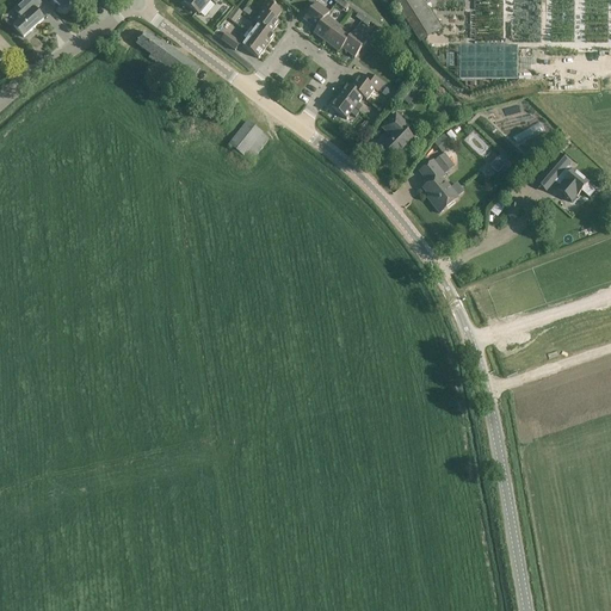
[(13,28),(16,30),(24,38),(44,20),(36,11),(42,5),(36,0),(25,0),(14,10),(19,16),(22,19),(20,22),(13,28)]
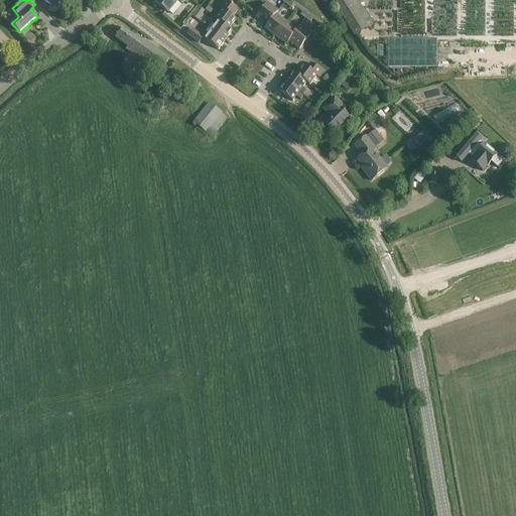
[(157,0),(155,3),(168,13),(178,0),(181,3),(183,0),(157,0)]
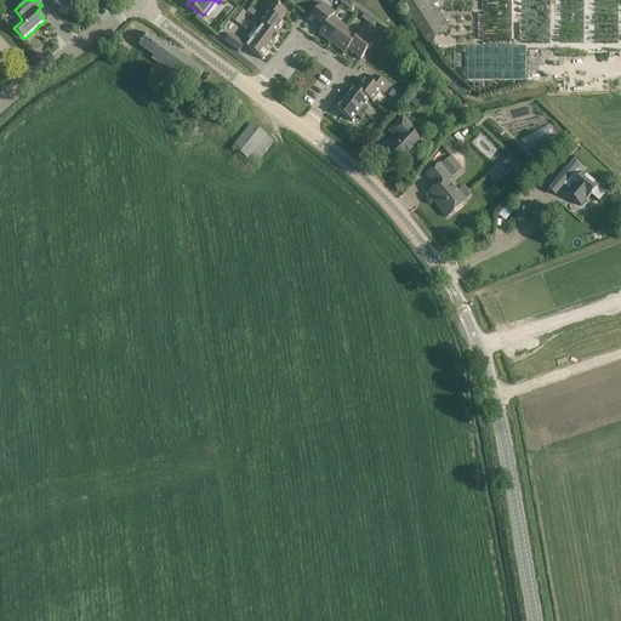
[(429,0),(399,0),(425,40),(446,27),(429,0)]
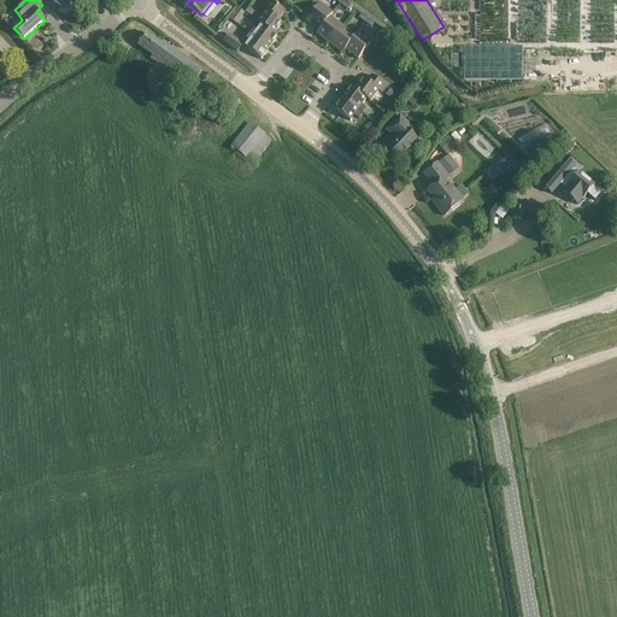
[(258,23),(262,25),(274,35),(274,34),(282,23),(278,21),(285,12),(270,1),(264,11),(266,12),(258,23)]
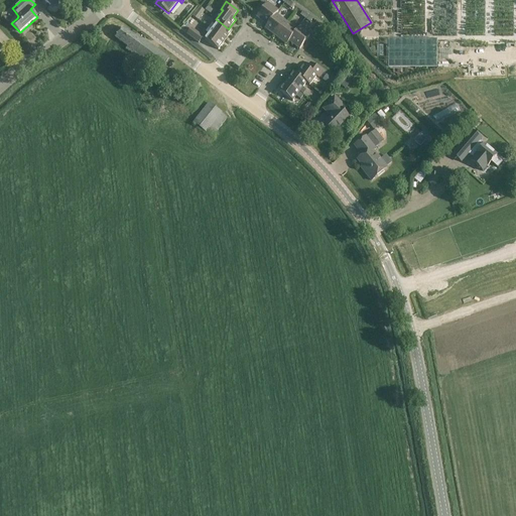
[(257,17),(267,25),(275,15),(277,12),(266,4),(257,17)]
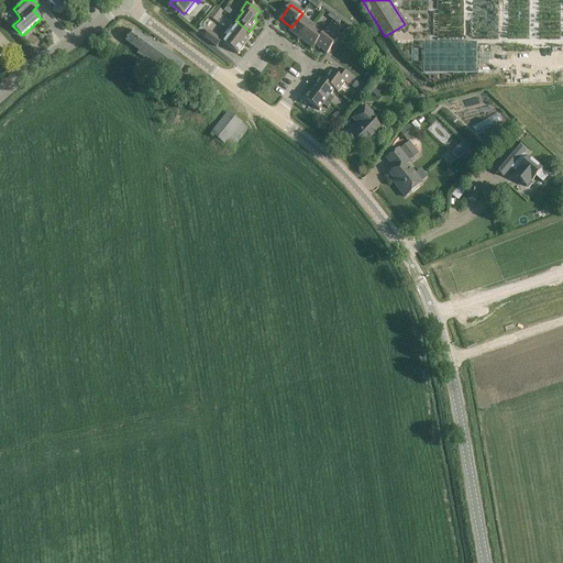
[(210,19),(217,22),(223,13),(218,8),(210,19)]
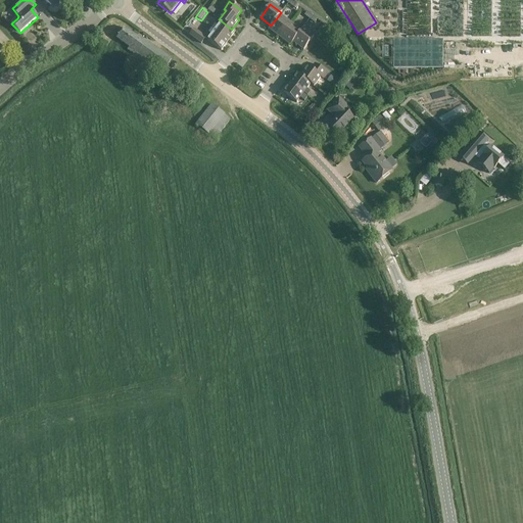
[(269,29),(279,37),(289,24),(279,15),(271,26),(269,29)]
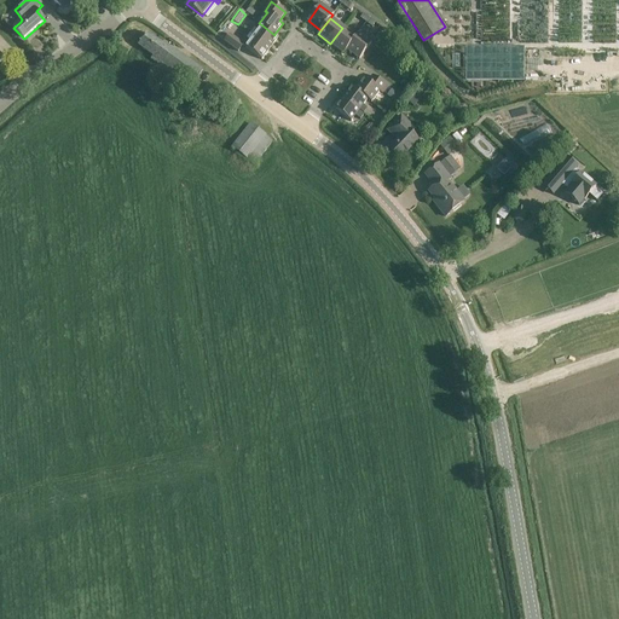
[(278,38),(275,34),(275,35),(262,25),(259,32),(255,28),(250,34),(270,48),(278,38)]
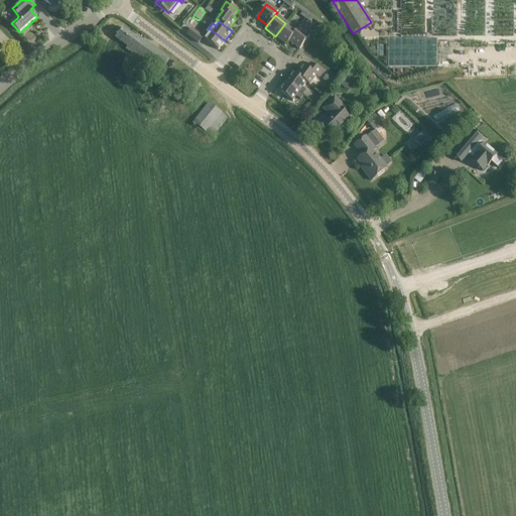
[(286,44),(289,41),(296,31),(285,23),(275,36),(286,44)]
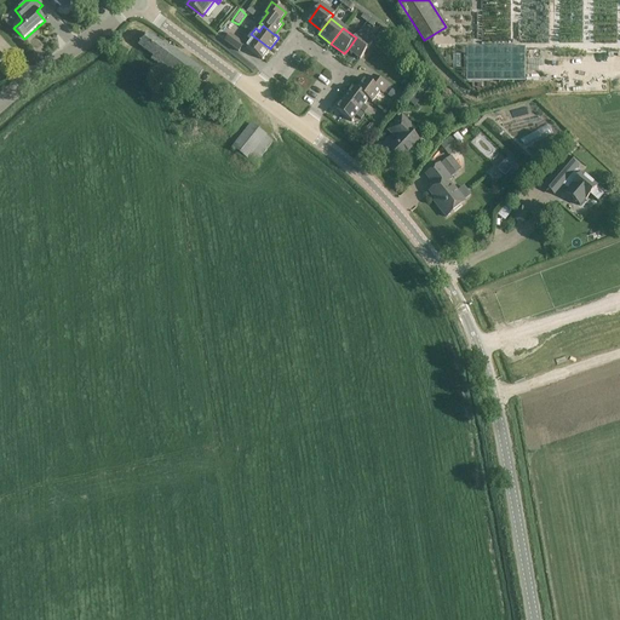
[(216,93),(196,80),(204,70),(174,50),(173,52),(148,34),(138,46),(154,57),(151,59),(190,89),(189,90),(208,103),(216,93)]
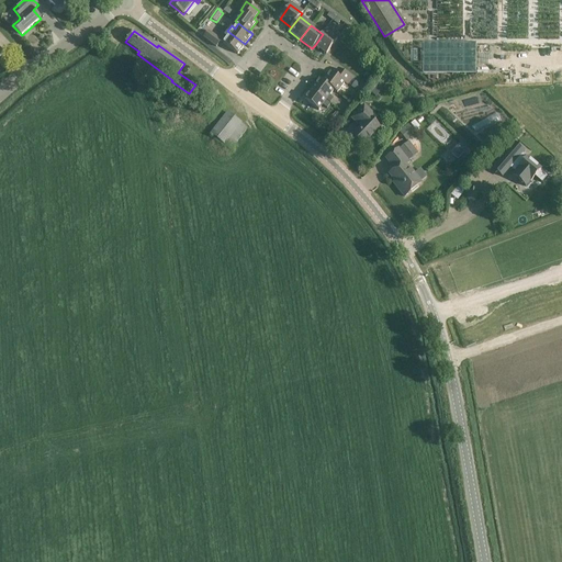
[(209,31),(203,37),(216,47),(222,41),(209,31)]
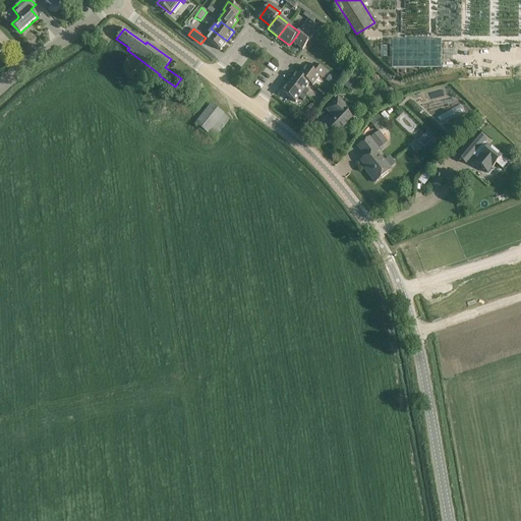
[(208,33),(211,35),(207,41),(220,51),(227,41),(211,29),(208,33)]
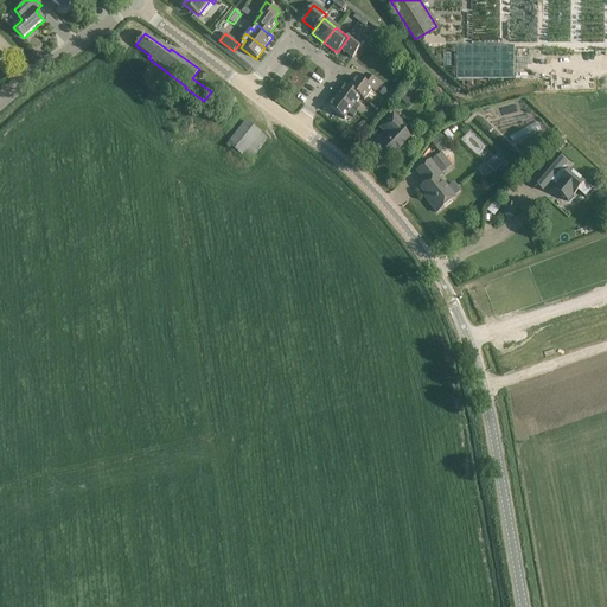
[(352,58),(364,43),(351,33),(349,37),(340,49),(352,58)]
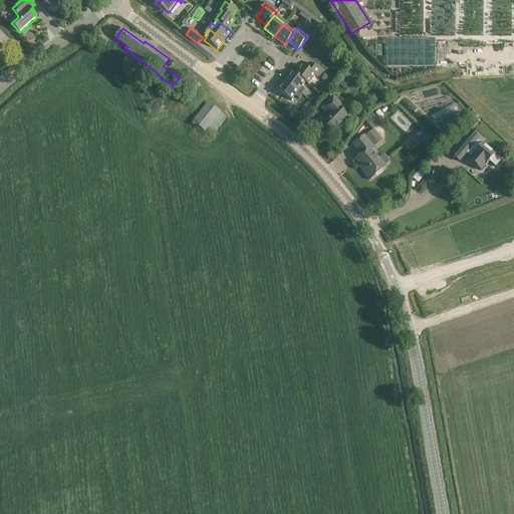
[(305,82),(305,83),(308,85),(315,75),(318,77),(322,72),(309,63),(305,68),(302,66),(295,75),(305,82)]
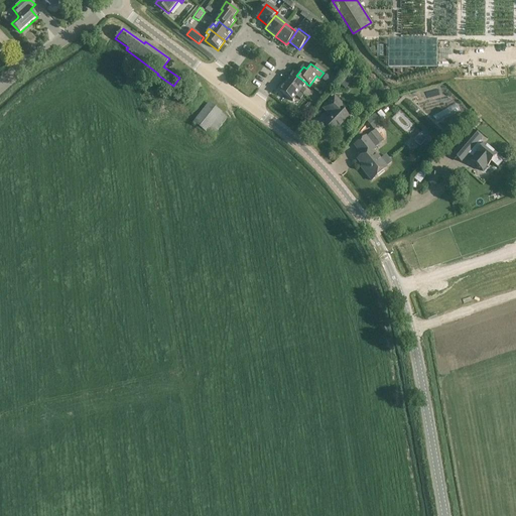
[(299,93),(306,84),(306,83),(296,76),(293,73),(286,82),(299,93)]
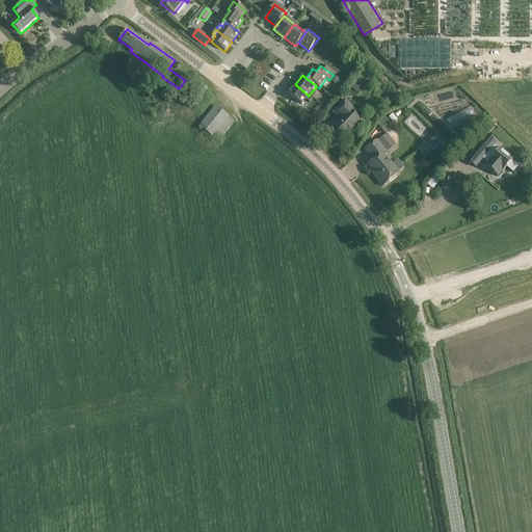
[(314,99),(309,96),(295,84),(288,95),(301,105),(306,100),(310,103),(314,99)]
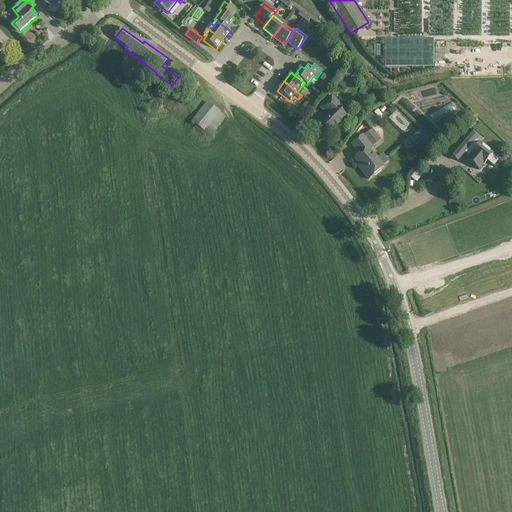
[(331,133),(338,126),(346,117),(340,112),(344,108),(332,96),(322,106),(327,111),(326,112),(326,113),(328,116),(321,124),(331,133)]
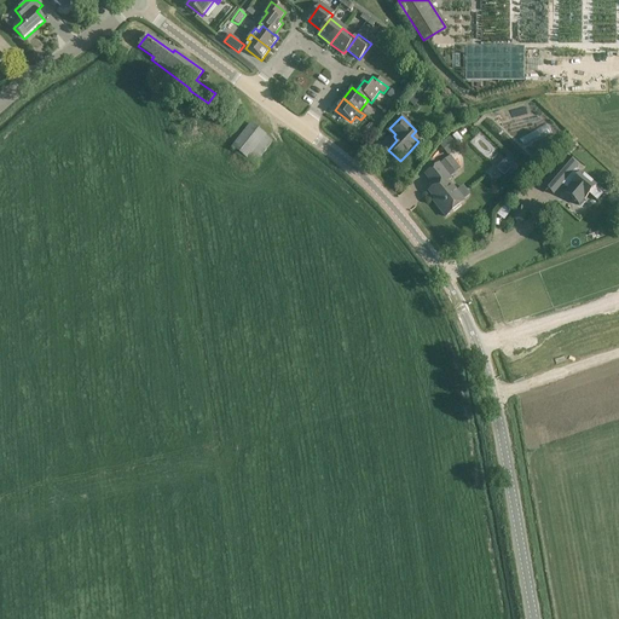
[(377,125),(374,121),(369,127),(377,134),(382,128),(377,125)]
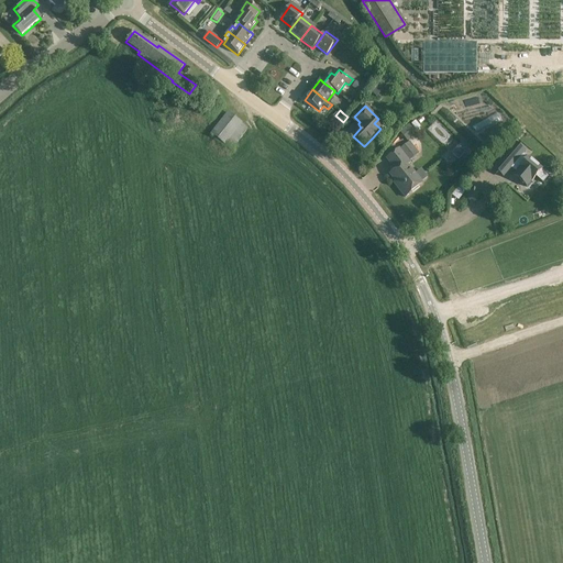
[(228,113),(221,122),(210,134),(231,151),(247,129),(228,113)]
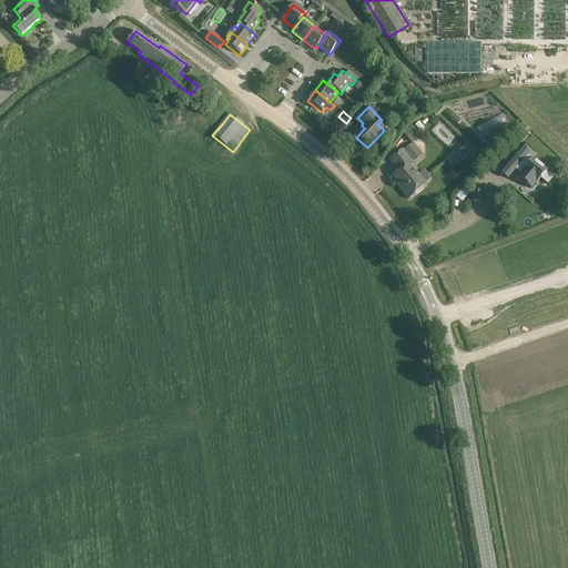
[(443,122),(435,128),(447,143),(455,138),(443,122)]
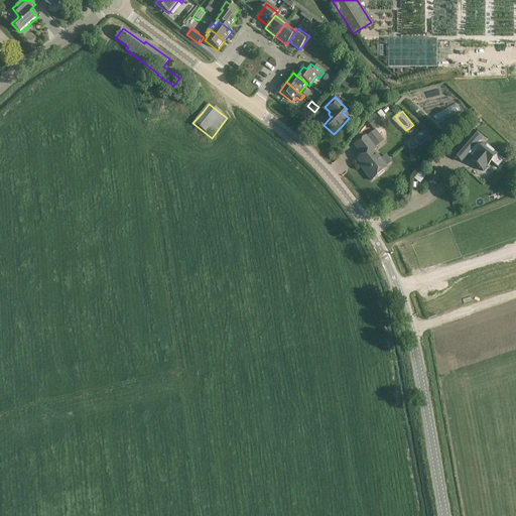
[(375,129),(382,123),(375,115),(368,120),(375,129)]
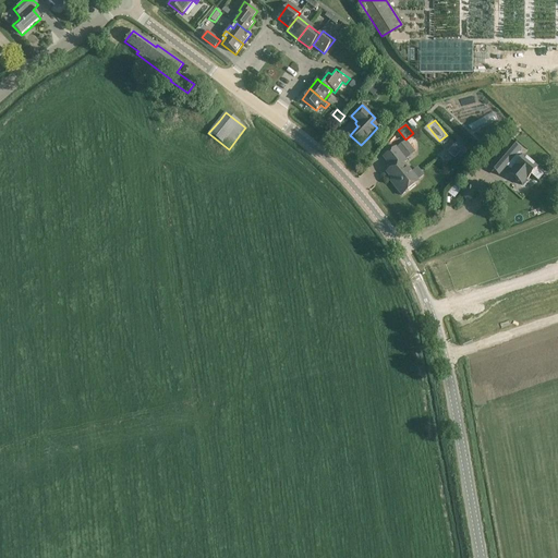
[(408,158),(415,152),(405,141),(398,147),(408,158)]
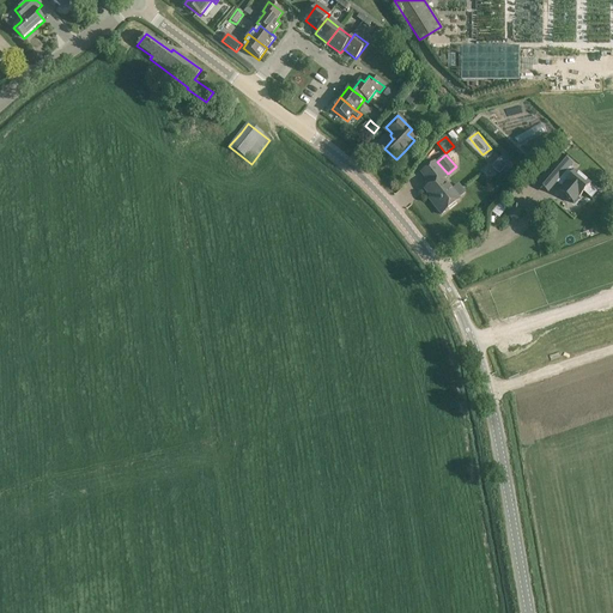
[(503,156),(495,164),(505,175),(514,167),(503,156)]
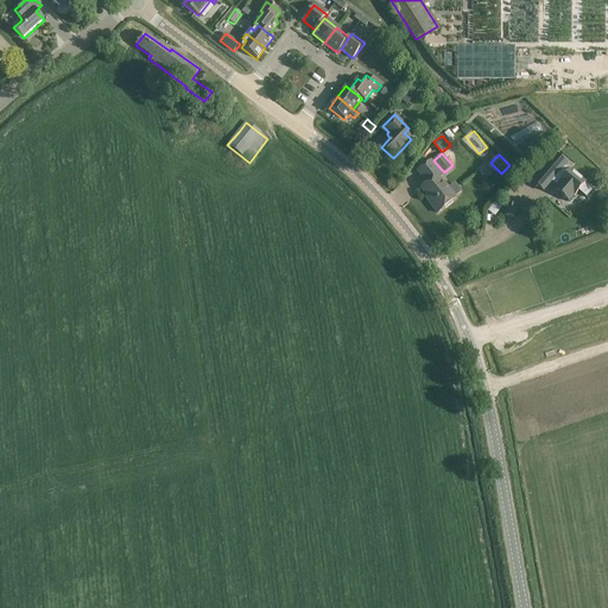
[(432,160),(428,164),(418,171),(428,184),(422,189),(432,203),(430,204),(438,214),(456,198),(439,179),(444,175),(432,160)]
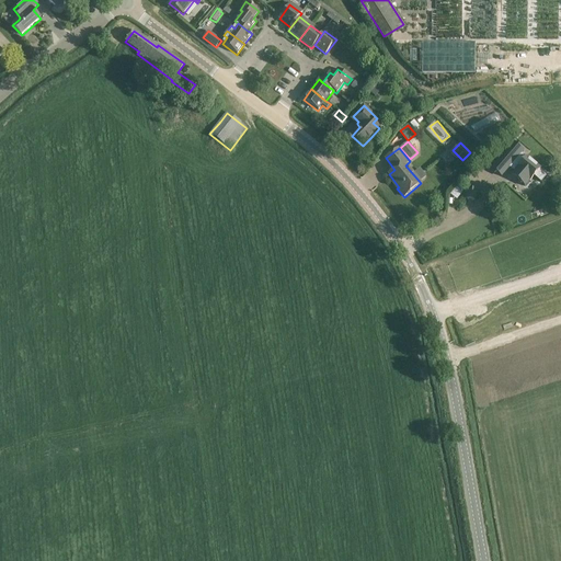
[(513,158),(501,172),(508,180),(514,172),(517,174),(514,178),(525,186),(533,176),(540,183),(546,176),(539,170),(540,169),(530,161),(528,159),(526,158),(527,157),(519,150),(513,158)]
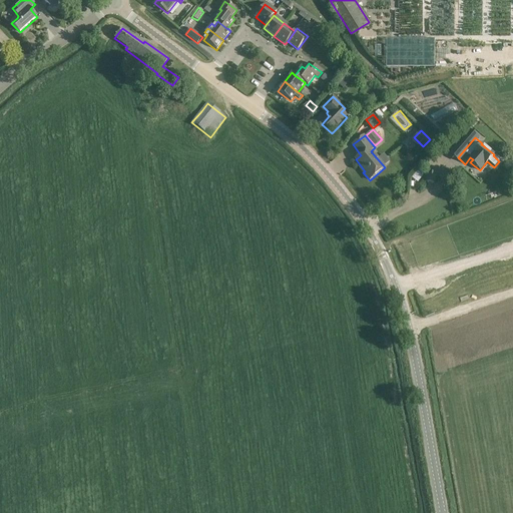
[(428,172),(426,182),(434,184),(436,174),(428,172)]
